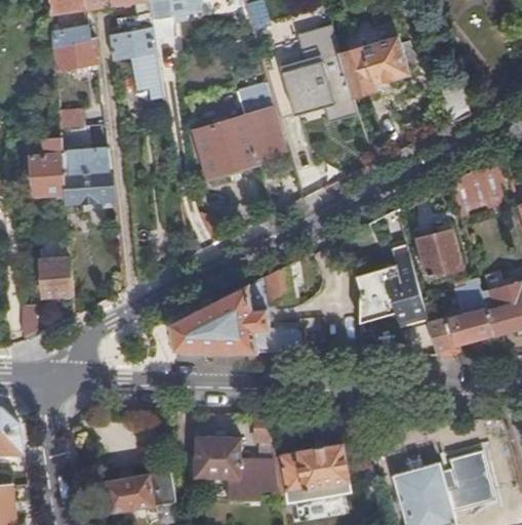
[(49,0),(50,13),(83,8),(81,0),(49,0)]
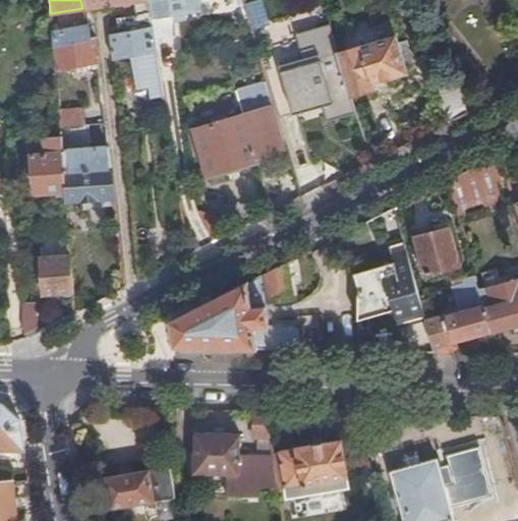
[(134,14),(147,11),(145,0),(136,0),(137,4),(133,5),(134,14)]
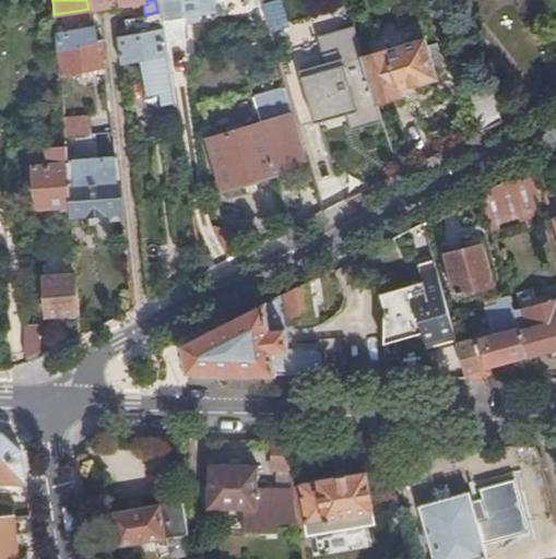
[(180,15),(193,13),(211,10),(209,0),(155,0),(157,12),(161,27),(163,40),(180,38),(180,15)]
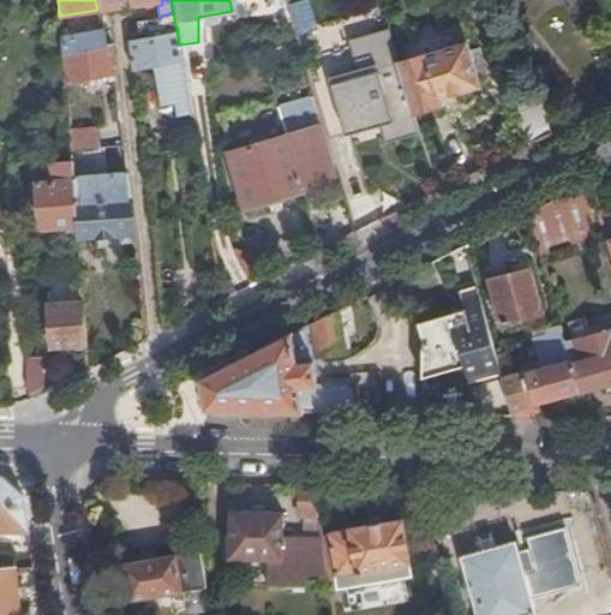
[(294,0),(285,3),(291,23),(294,34),(315,28),(306,0),(294,0)]
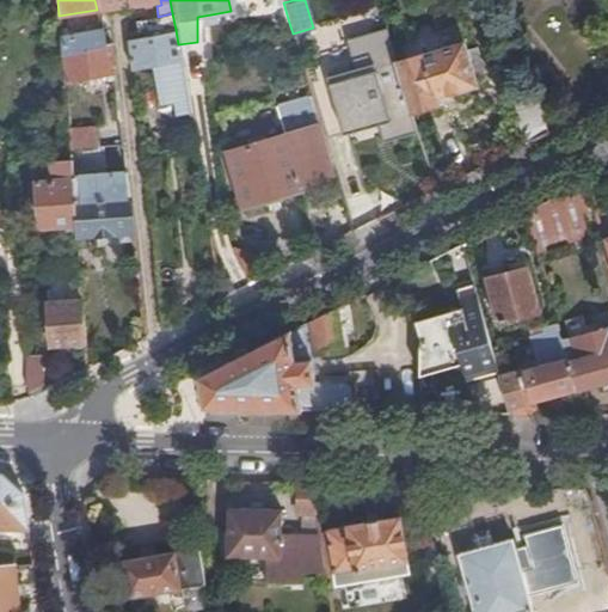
[(136,37),(176,30),(172,13),(158,17),(134,20),(136,37)]
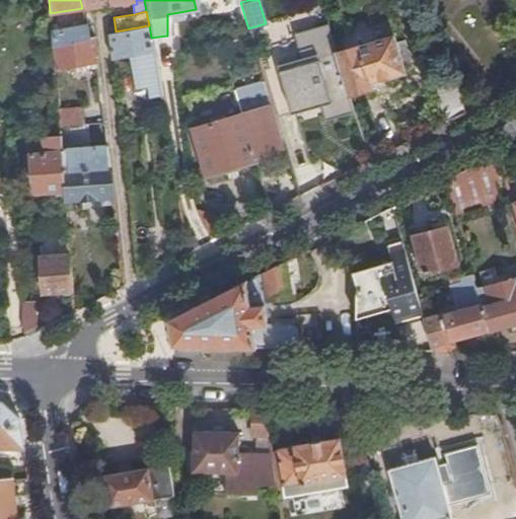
[(96,66),(93,35),(87,36),(85,23),(51,30),(54,67),(87,61),(89,67),(96,66)]
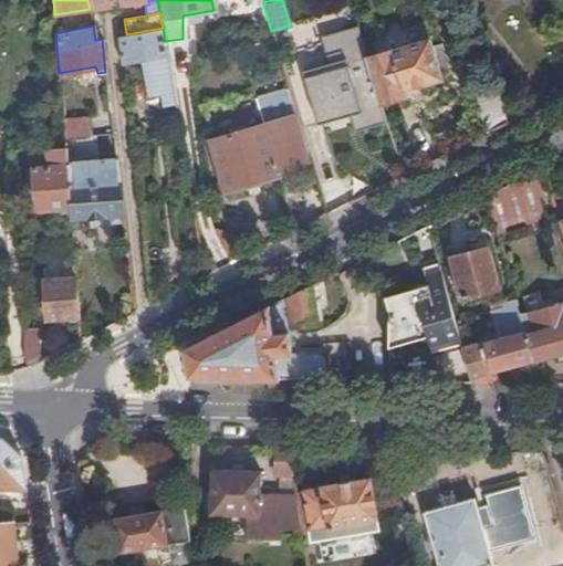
[(163,103),(175,102),(165,41),(163,28),(126,34),(118,37),(121,69),(129,66),(128,60),(144,56),(148,91),(160,90),(163,103)]
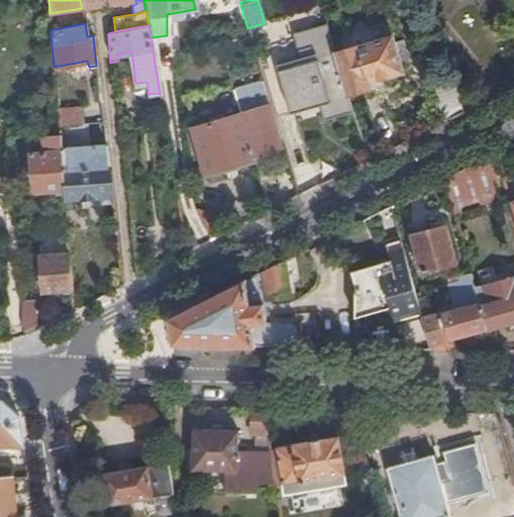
[(311,64),(320,95),(344,88),(345,93),(369,86),(368,81),(401,71),(390,34),(333,52),(334,57),(312,64),(311,64)]
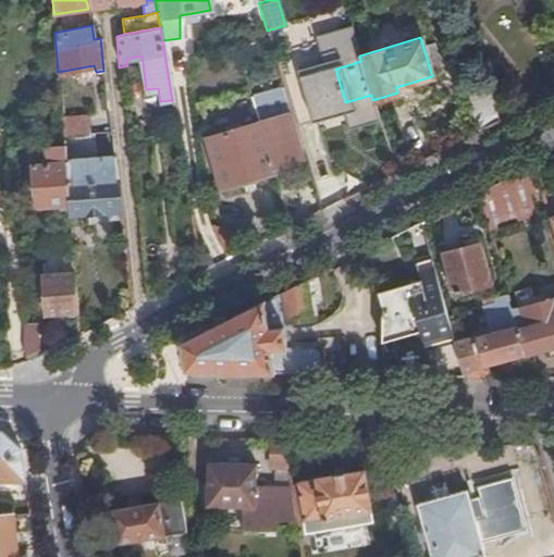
[(277,65),(291,111),(293,122),(320,113),(305,58),(277,65)]
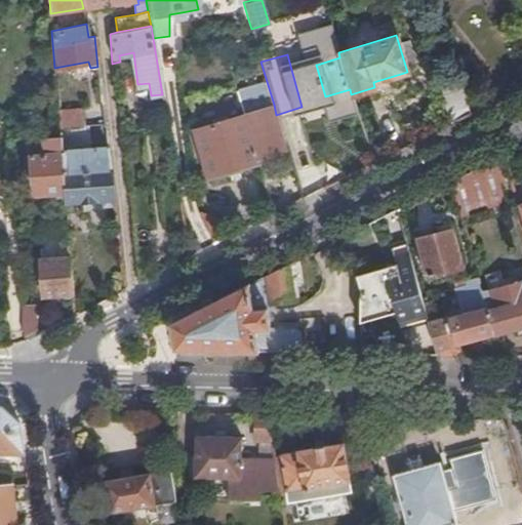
[(449,123),(468,114),(455,73),(442,76),(440,68),(433,70),(449,123)]
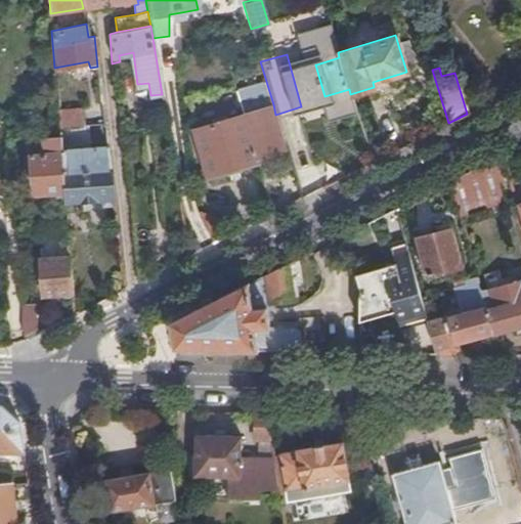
[(255,156),(286,146),(275,115),(273,104),(243,115),(242,114),(192,129),(207,177),(257,161),(255,156)]
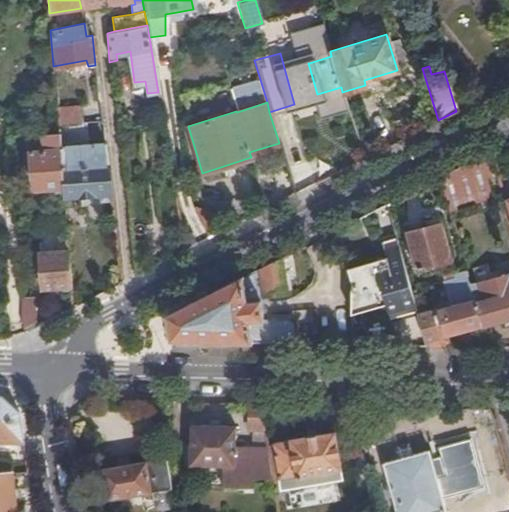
[(58,123),(80,122),(79,104),(56,106),(58,123)]
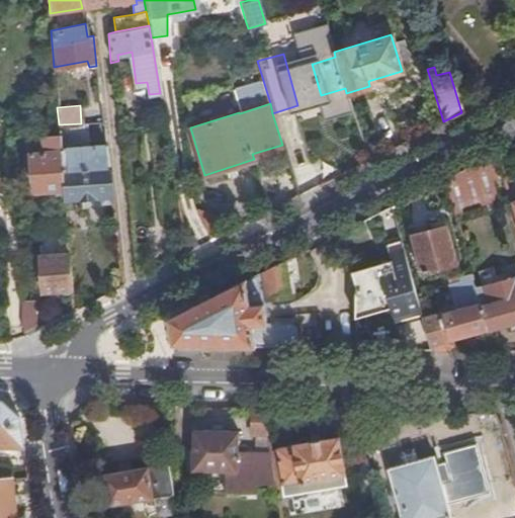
[(64,197),(111,194),(105,145),(75,147),(74,137),(83,137),(82,123),(81,123),(59,124),(59,135),(63,187),(64,197)]
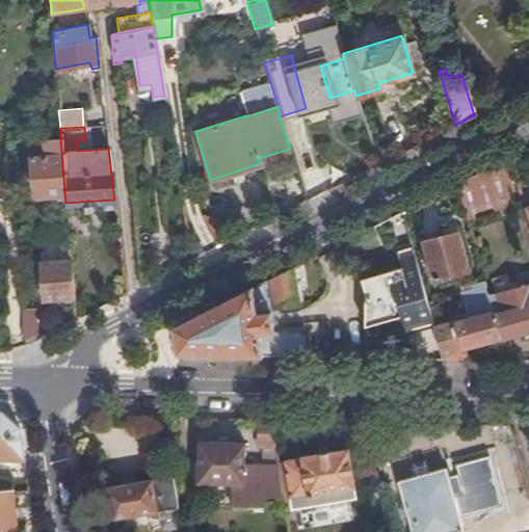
[(33,194),(52,193),(64,192),(60,138),(28,140),(33,194)]
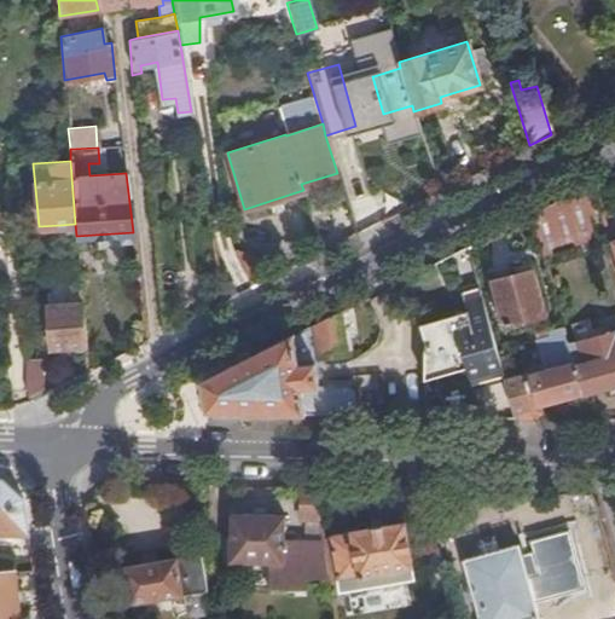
[(90,175),(126,173),(125,161),(99,163),(88,163),(90,175)]
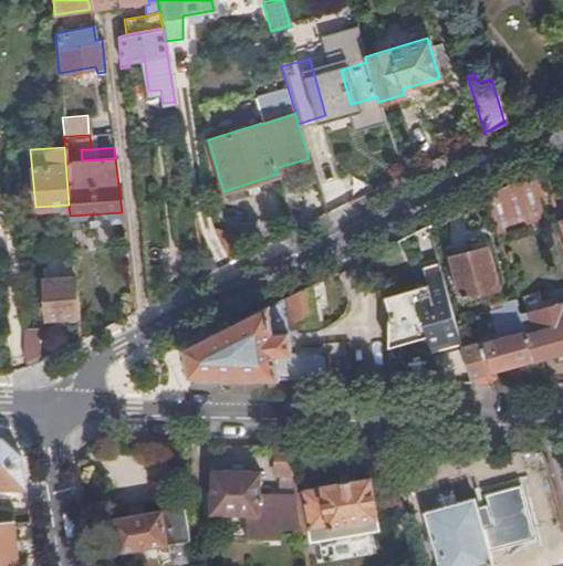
[(531,173),(486,196),(496,231),(519,227),(544,217),(531,173)]
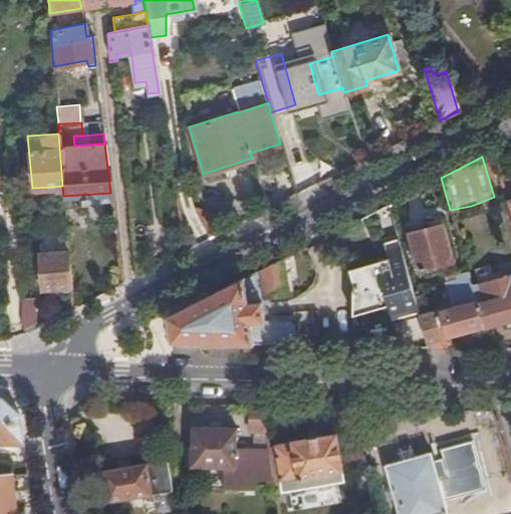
[(51,197),(63,196),(62,186),(50,187),(51,197)]
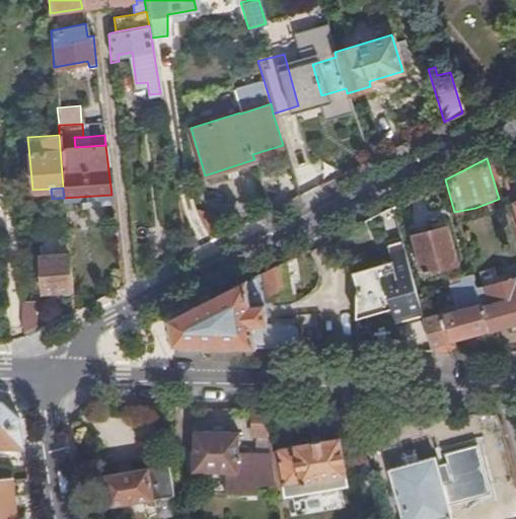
[(446,225),(413,235),(423,272),(456,263),(446,225)]
